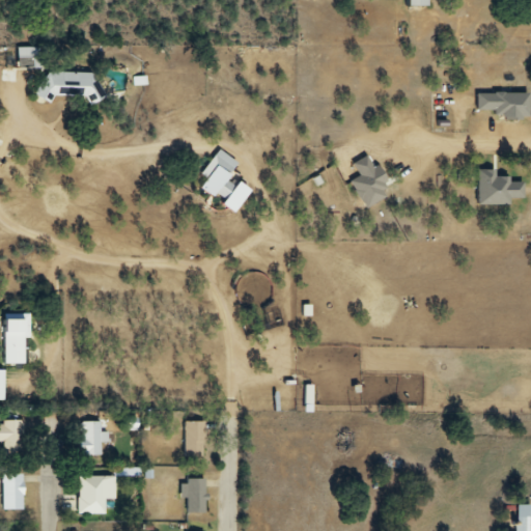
[(101,73),(43,72),(43,99),(54,100),(54,95),(89,96),(89,101),(101,101),(101,73)]
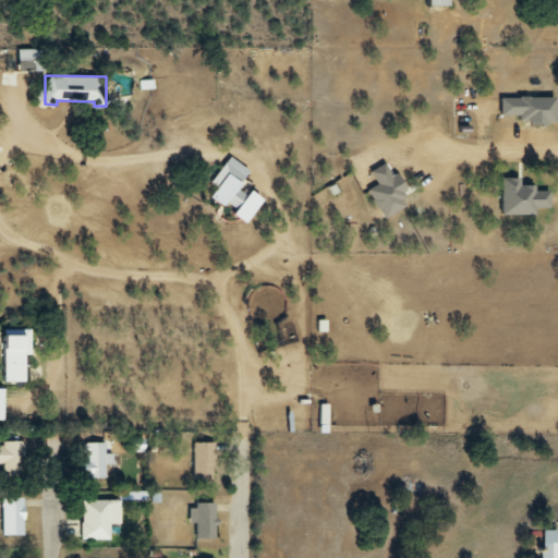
[(211,184),(219,189),(213,197),(247,222),(264,199),(252,192),(249,196),(239,189),(246,177),(227,162),(211,184)]
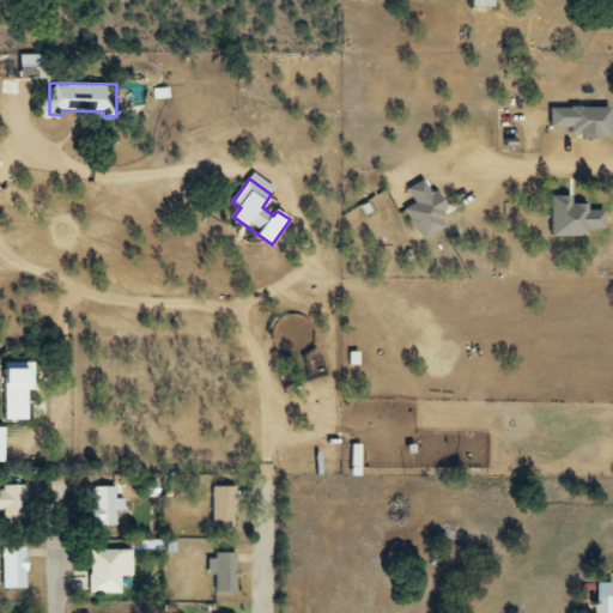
[(7,417),(37,417),(37,405),(34,405),(34,362),(7,362),(7,417)]
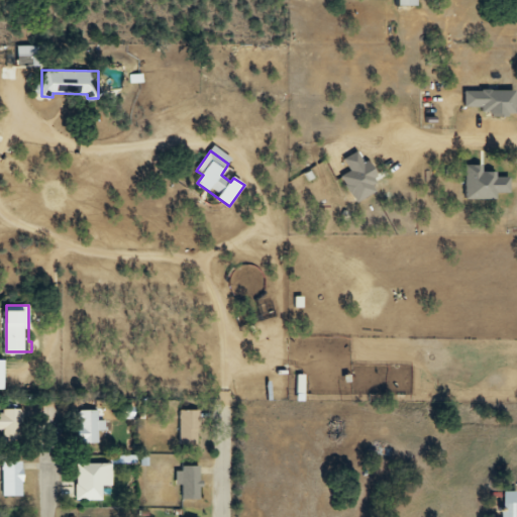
[(23,411),(0,410),(0,429),(5,430),(4,446),(22,446),(23,411)]
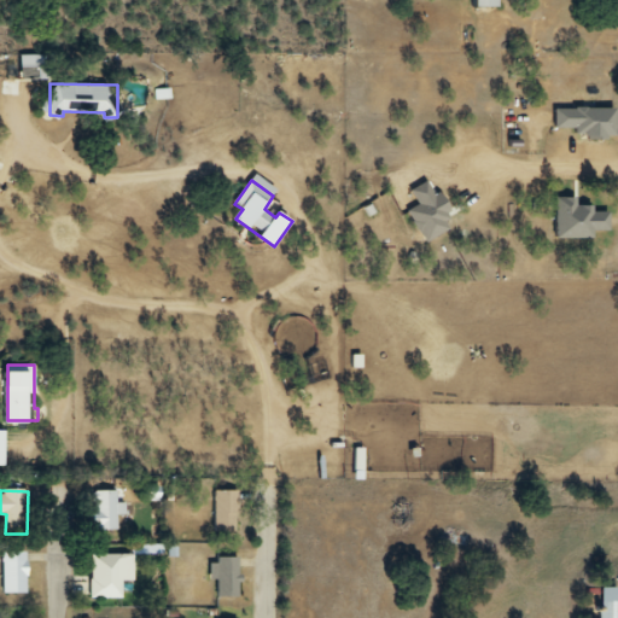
[(93,491),(93,531),(120,531),(120,491),(93,491)]
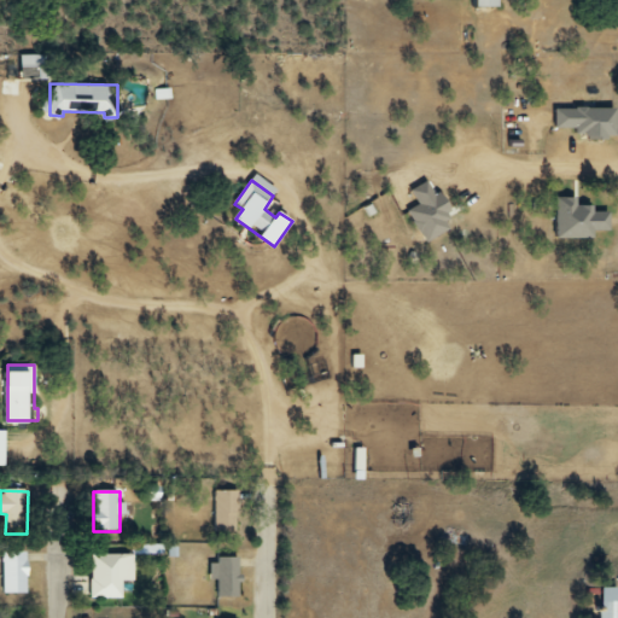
[(216,491),(216,532),(239,532),(239,491),(216,491)]
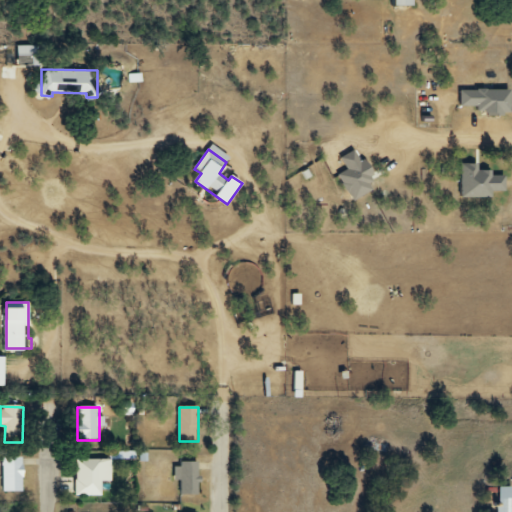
[(3,457),(3,492),(23,492),(23,457),(3,457)]
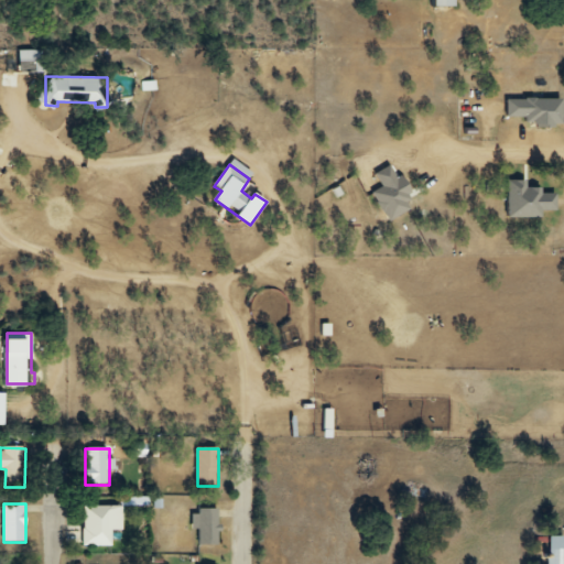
[(112,506),(85,506),(84,546),(112,546),(112,506)]
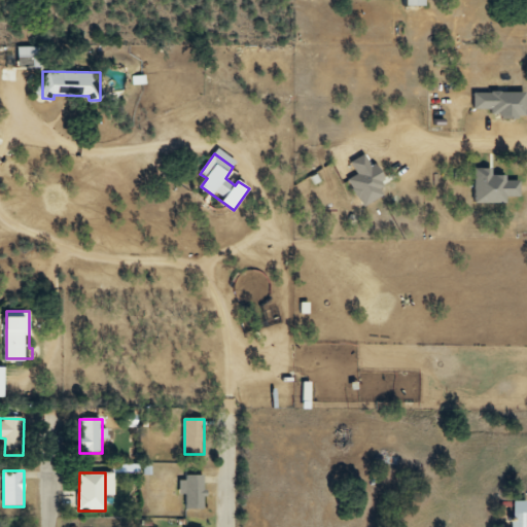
[(205,510),(205,476),(182,476),(182,494),(187,494),(187,510),(205,510)]
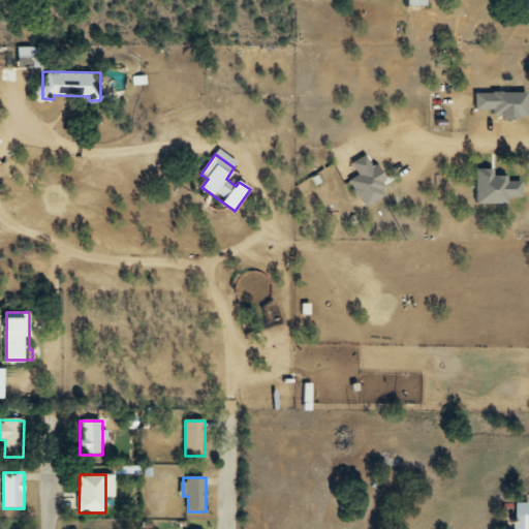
[(528,528),(528,503),(515,503),(515,528),(528,528)]
